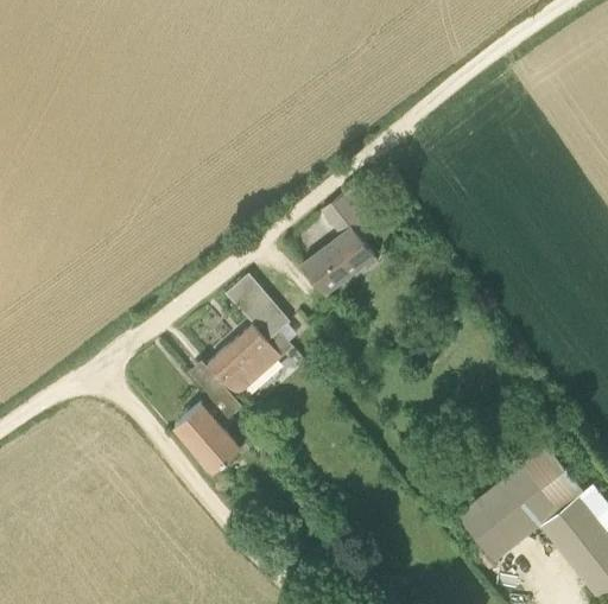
[(407,207),(380,169),(372,175),(399,213),(407,207)]
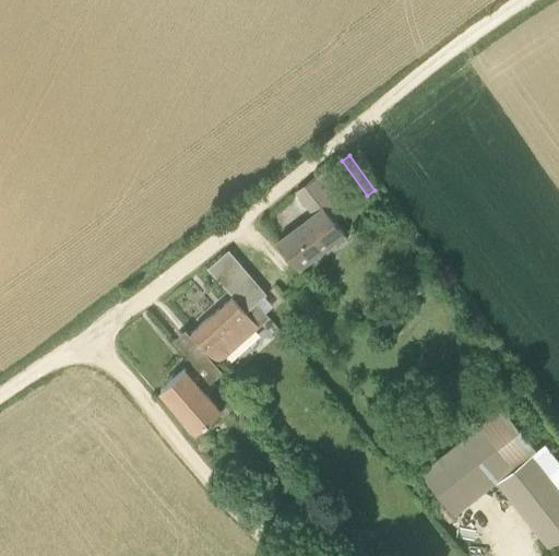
[(278,245),(298,271),(345,237),(332,223),(349,209),(324,174),(317,179),(316,178),(294,196),(314,219),(284,241),(278,245)]
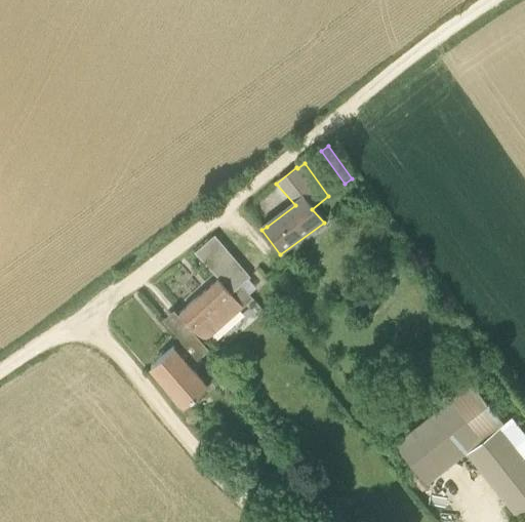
[(250,278),(214,237),(196,252),(218,281),(231,295),(240,287),(250,278)]
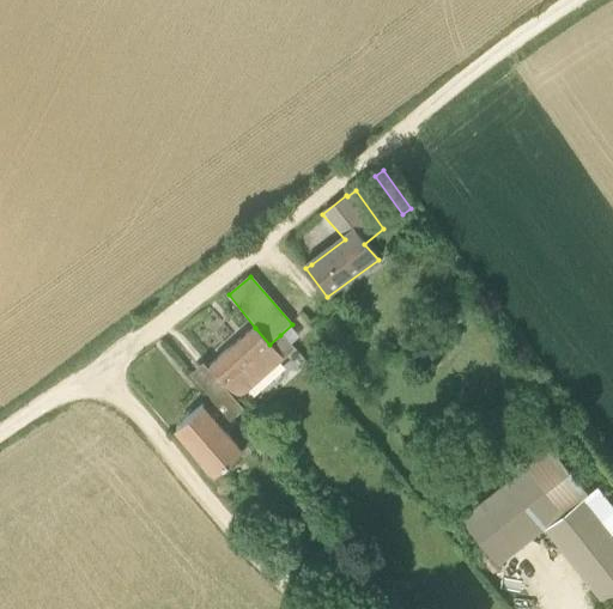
[(208,369),(237,402),(293,351),(280,335),(269,345),(255,328),(208,369)]
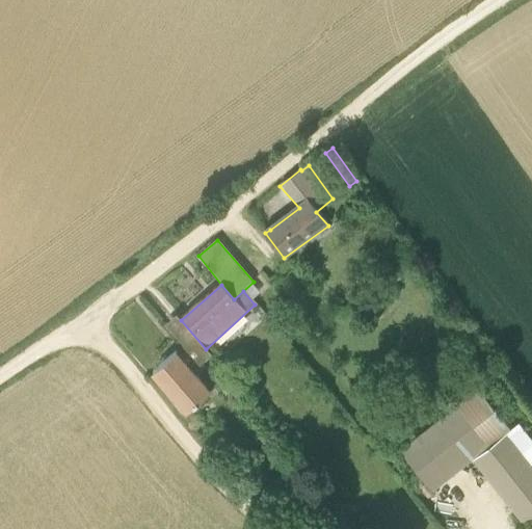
[(176,353),(153,373),(159,380),(186,411),(186,412),(187,413),(198,402),(202,406),(212,397),(209,394),(212,391),(194,371),(210,356),(196,342),(179,356),(176,353)]
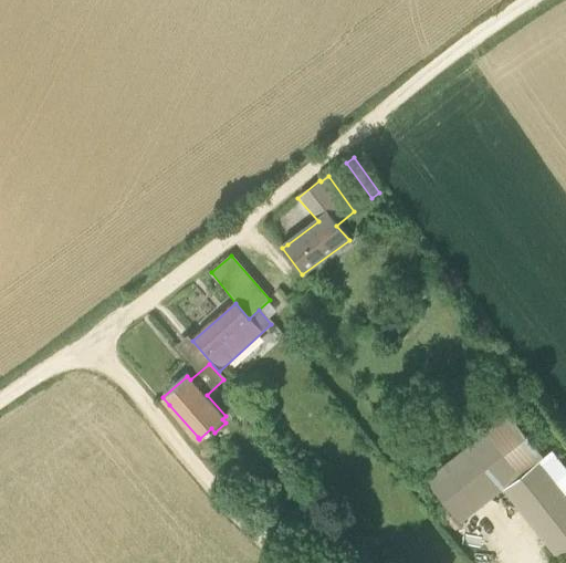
[(507,414),(425,480),(460,523),(502,489),(557,560),(565,552),(565,470),(551,451),(543,457),(507,414)]
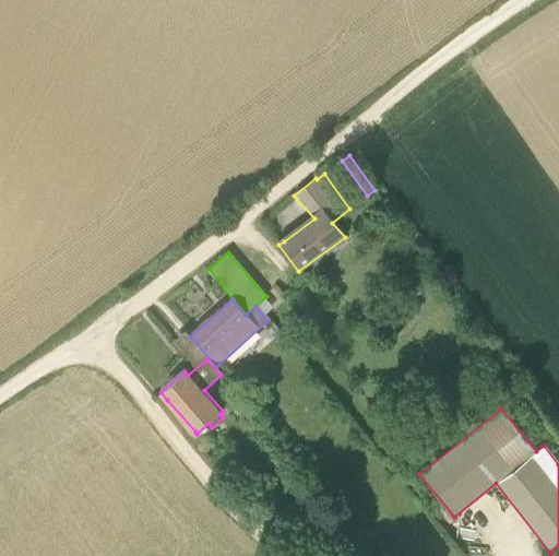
[(424,410),(411,420),(432,447),(451,434),(445,427),(441,430),(424,410)]
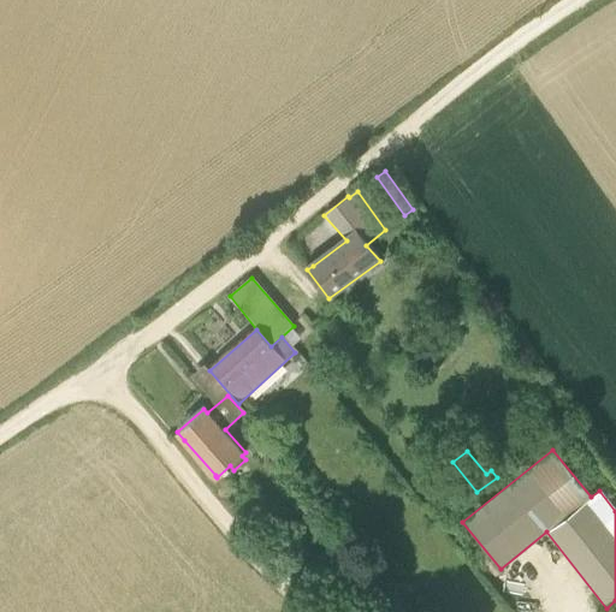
All buildings are outlined.
